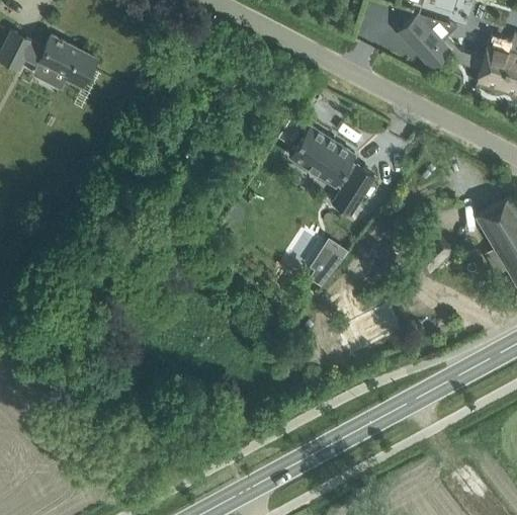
[(419,14),(399,32),(432,69),(450,53),(451,52),(442,41),(419,14)]
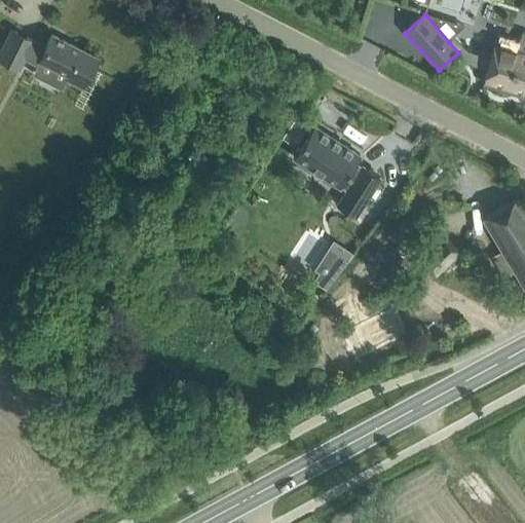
[(68,81),(84,89),(99,61),(52,37),(46,49),(13,33),(0,58),(0,61),(20,71),(26,59),(39,66),(41,62),(70,76),(68,81)]
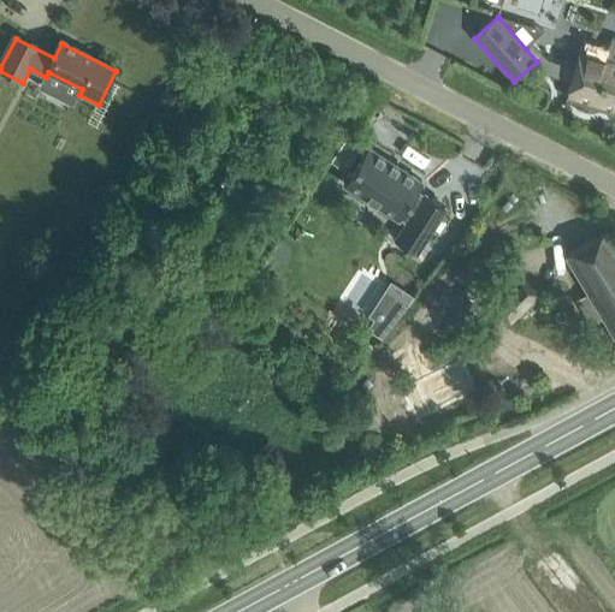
[(537,61),(536,63),(549,76),(572,83),(567,100),(614,114),(614,41),(608,58),(583,49),(577,71),(548,61),(532,45),(526,49),(537,61)]
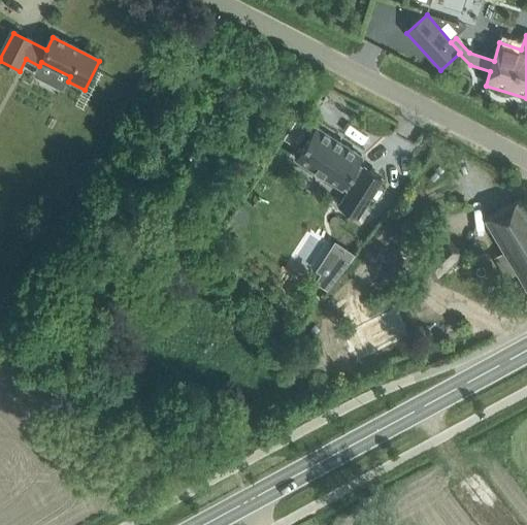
[(363,158),(316,129),(296,159),(343,189),(344,187),(351,192),(340,207),(358,220),(383,181),(365,169),(363,173),(356,169),(363,158)]
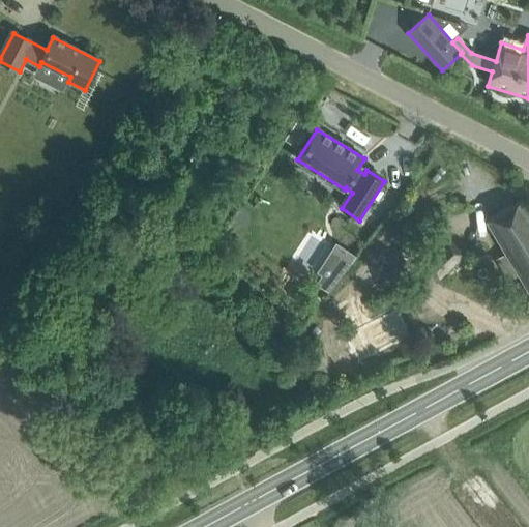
[(528,213),(522,202),(488,223),(506,254),(509,259),(516,269),(520,275),(528,291),(528,213)]
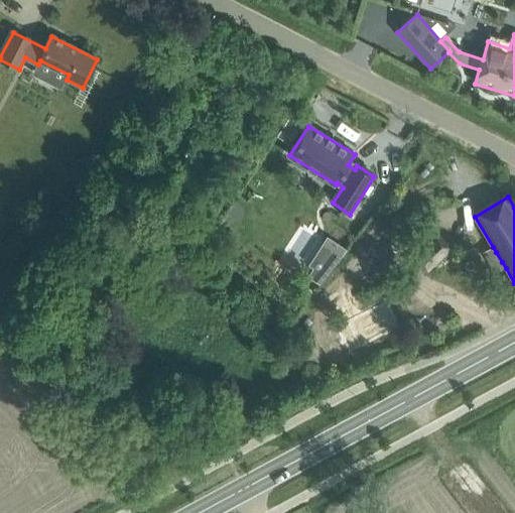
[(315,267),(309,276),(322,284),(329,276),(315,267)]
